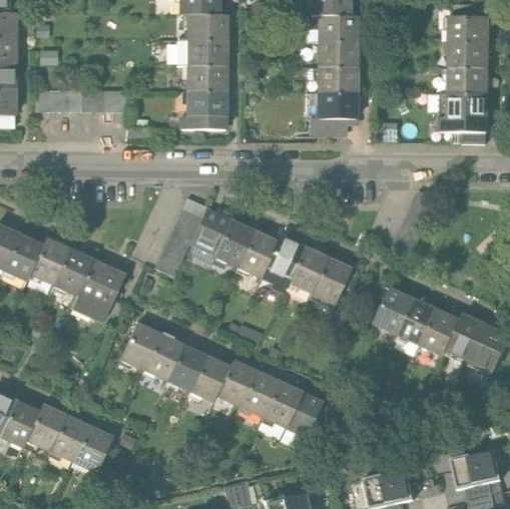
[(0,0),(0,12),(9,12),(9,0),(0,0)]
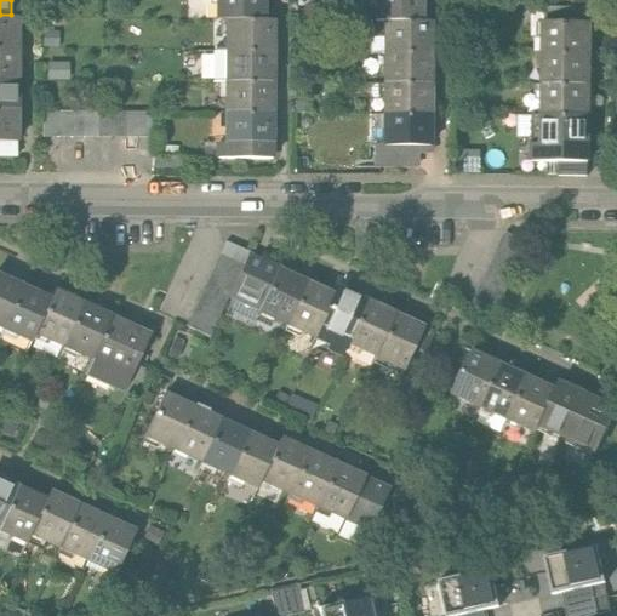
[(218,0),(220,15),(229,16),(270,16),(270,0),(218,0)]
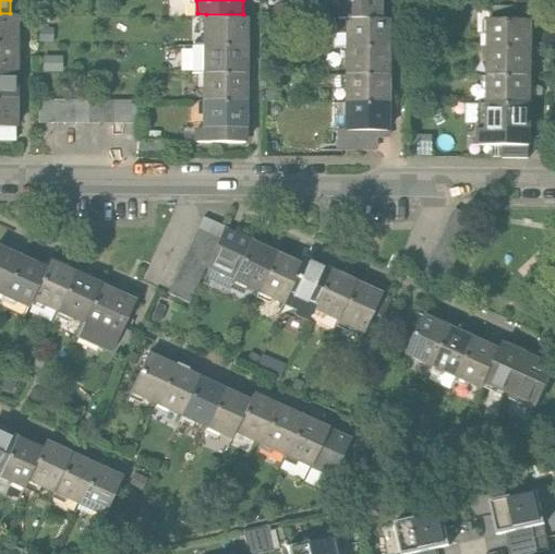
[(336,0),(336,15),(345,15),(383,15),(383,0),(336,0)]
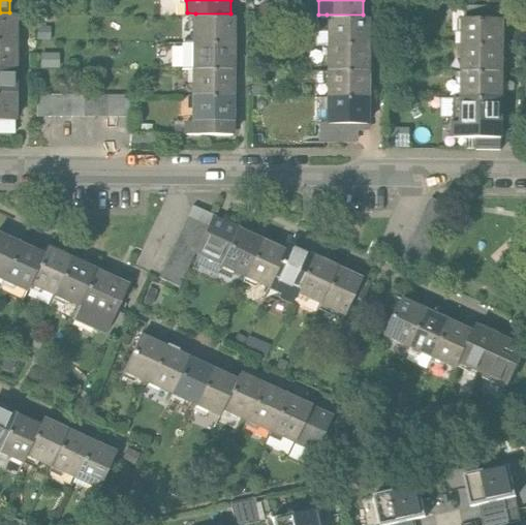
[(0,12),(0,39),(18,39),(19,12),(9,12),(0,12)]
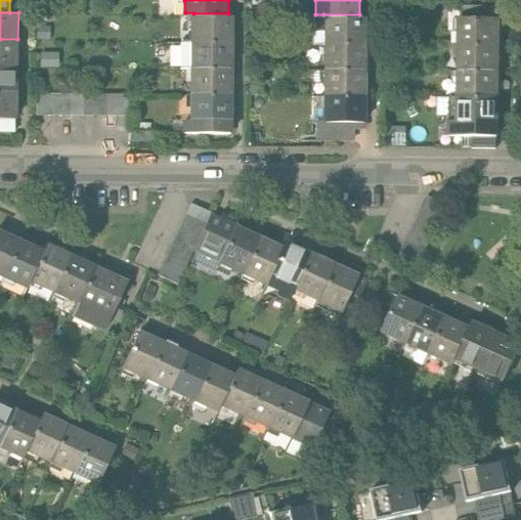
[(193,13),(192,39),(236,40),(236,13),(228,13),(193,13)]
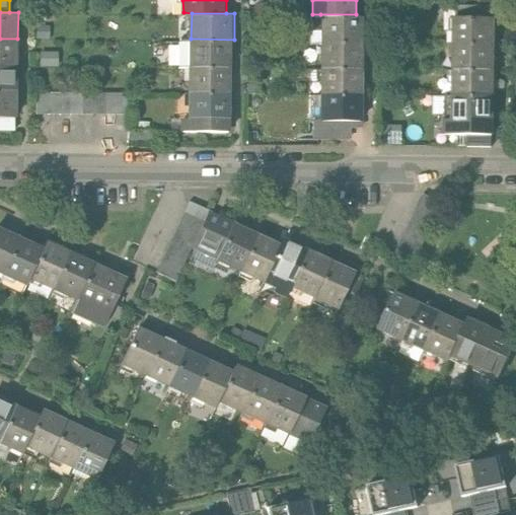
[(320,14),(320,40),(363,41),(364,14),(356,14),(320,14)]
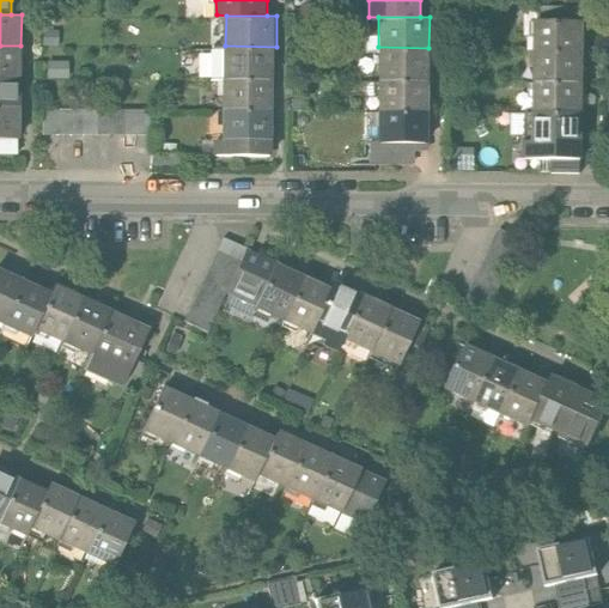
[(536,17),(535,48),(584,49),(584,18),(536,17)]
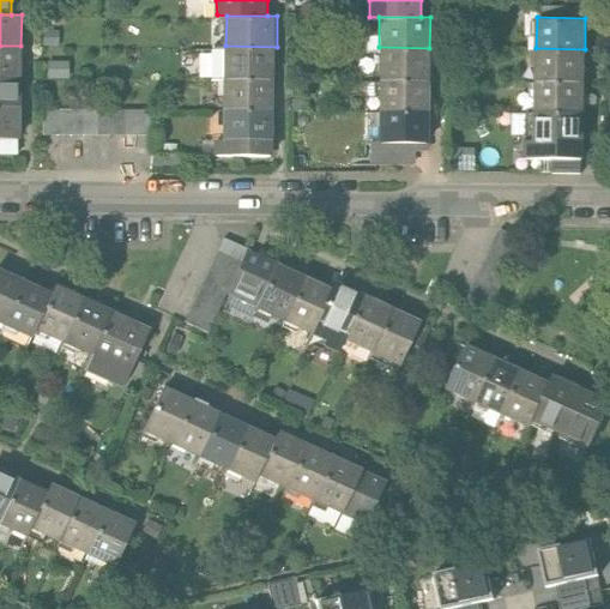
[(0,76),(20,77),(20,46),(0,46),(0,76)]
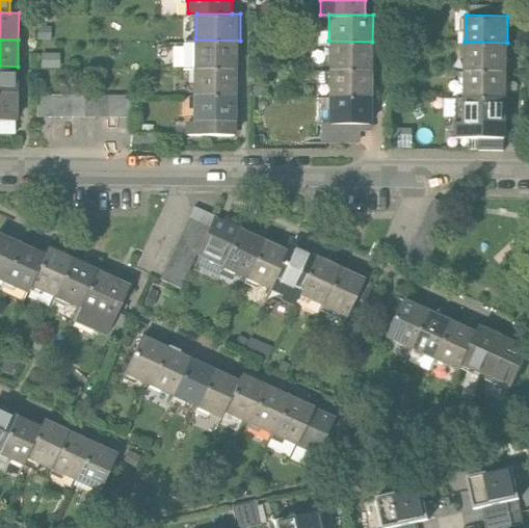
[(195,40),(195,67),(240,67),(240,41),(195,40)]
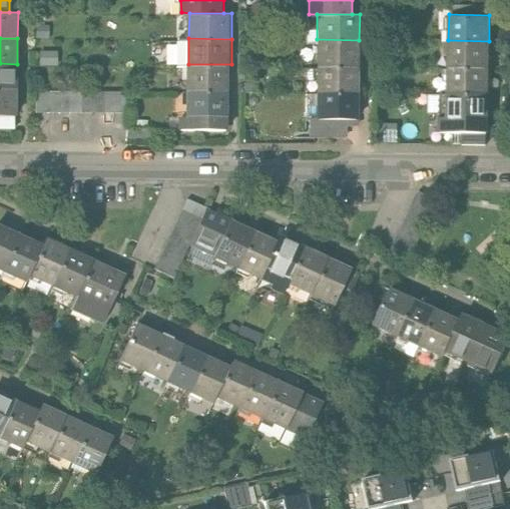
[(317,39),(316,65),(359,66),(359,40),(317,39)]
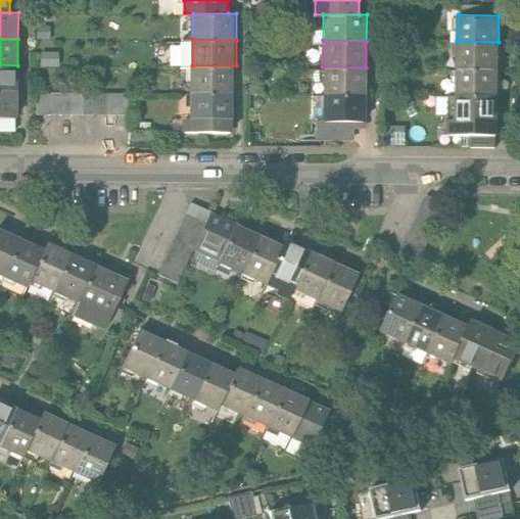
[(457,41),(457,67),(498,68),(499,42),(457,41)]
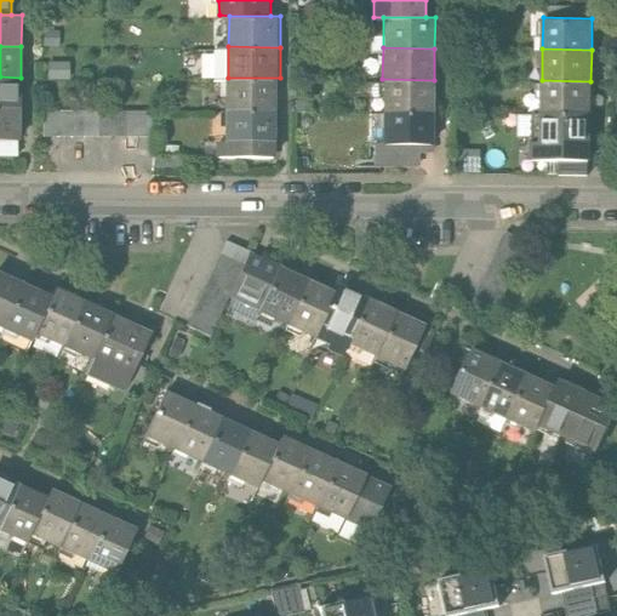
[(72,61),(52,61),(51,77),(72,78),(72,61)]
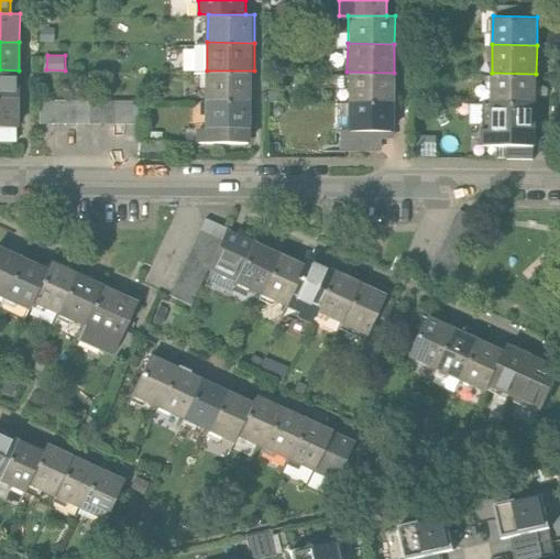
[(0,69),(0,98),(18,98),(19,70),(0,69)]
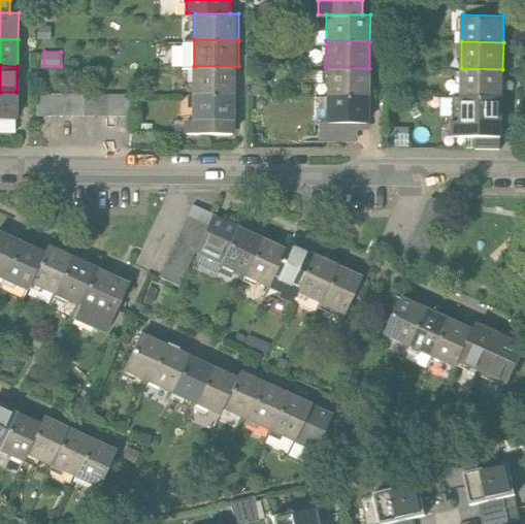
[(194,66),(194,93),(237,93),(238,66),(194,66)]
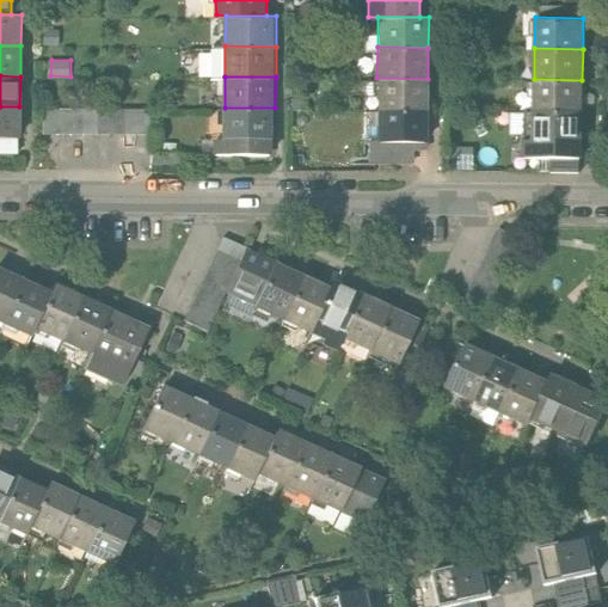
[(376,78),(376,109),(428,109),(428,79),(376,78)]
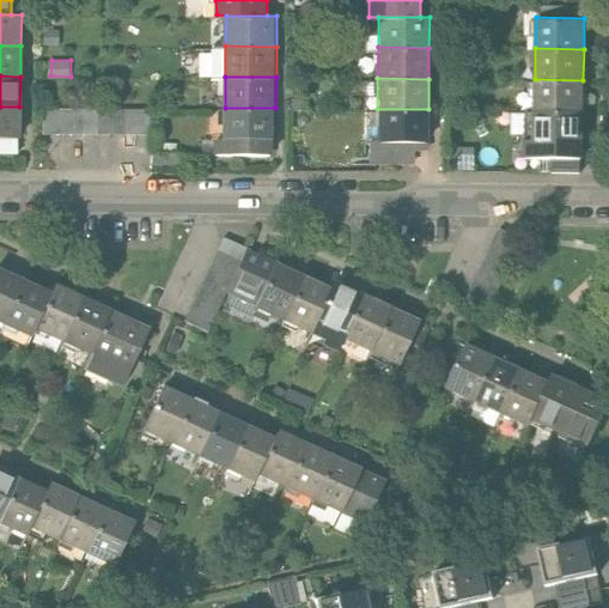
[(535,79),(534,110),(583,110),(583,80),(535,79)]
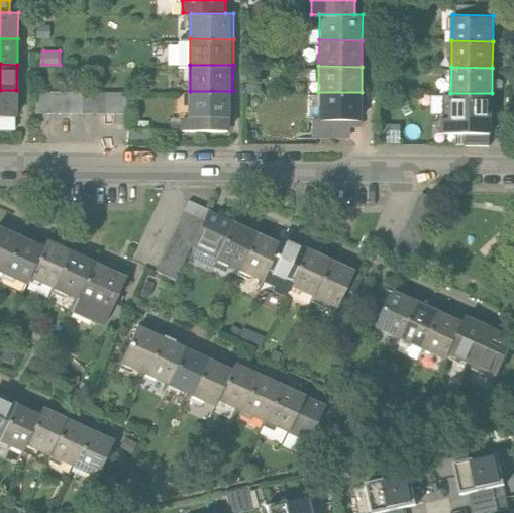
[(0,115),(16,116),(16,90),(0,90),(0,115)]
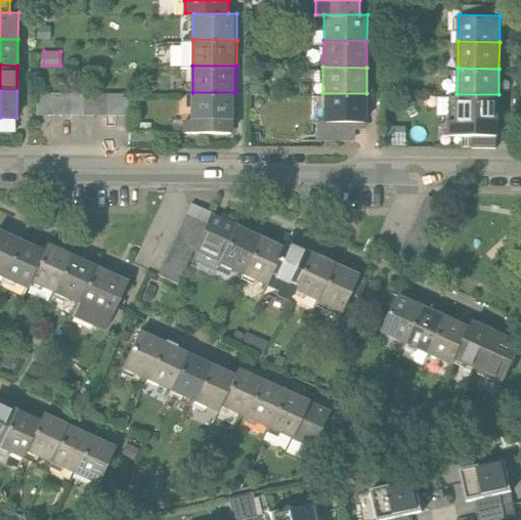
[(130,92),(39,92),(38,113),(130,113),(130,92)]
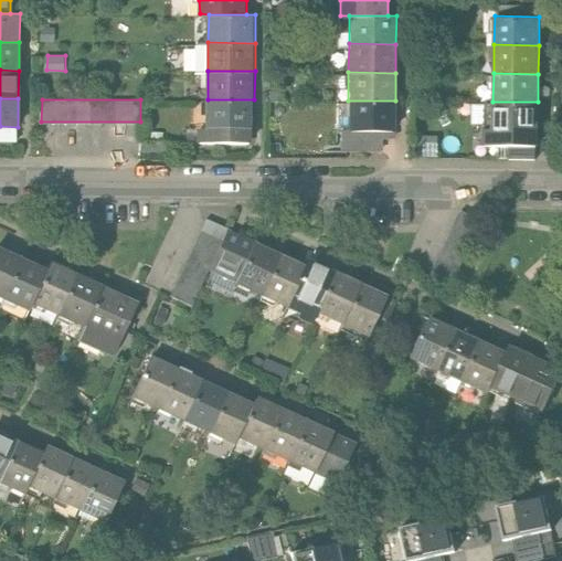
[(208,99),(207,127),(254,128),(254,99),(208,99)]
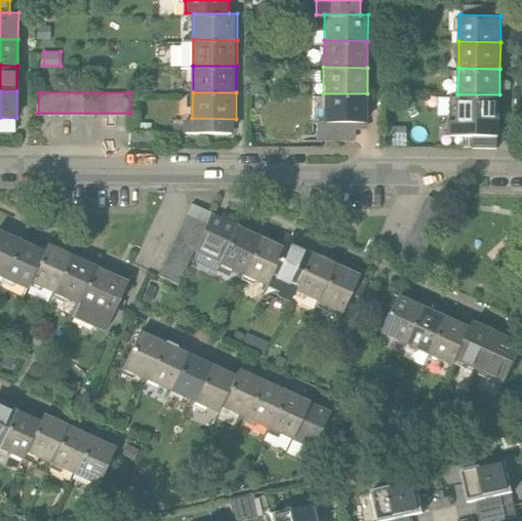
[(323,93),(323,120),(366,120),(367,93),(323,93)]
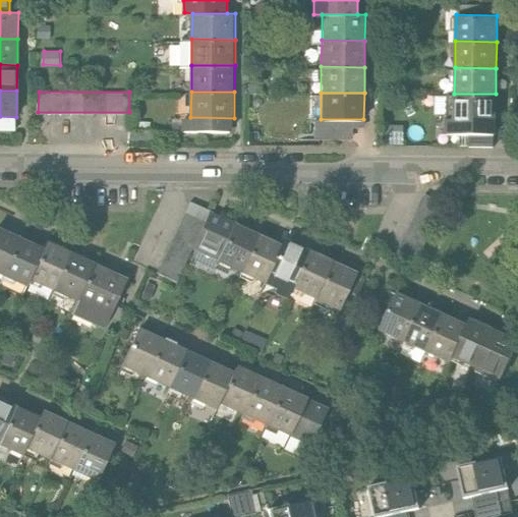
[(454,94),(454,119),(495,120),(496,94),(454,94)]
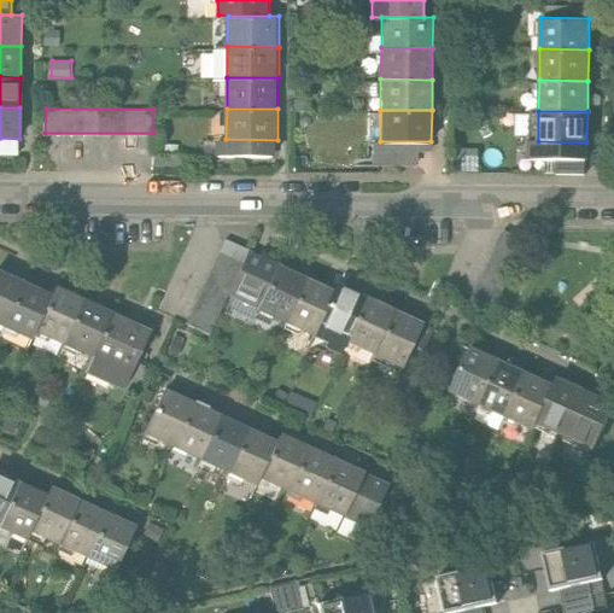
[(0,152),(18,152),(19,139),(0,138),(0,152)]
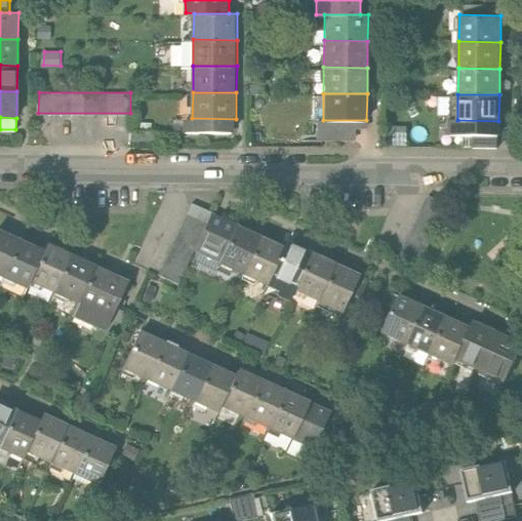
[(187,118),(187,130),(236,130),(236,119),(192,118),(187,118)]
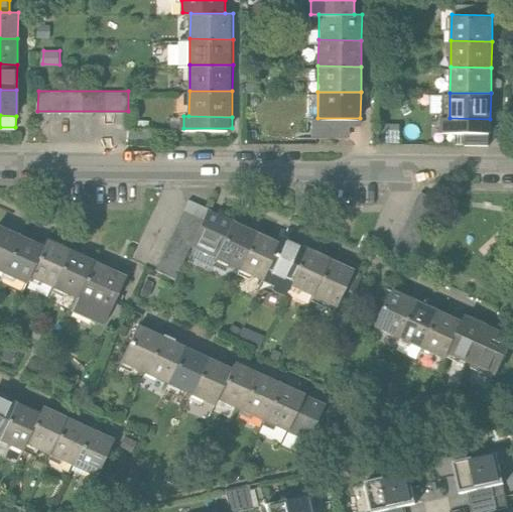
[(317,118),(312,118),(312,137),(347,138),(347,125),(360,125),(360,118),(317,118)]
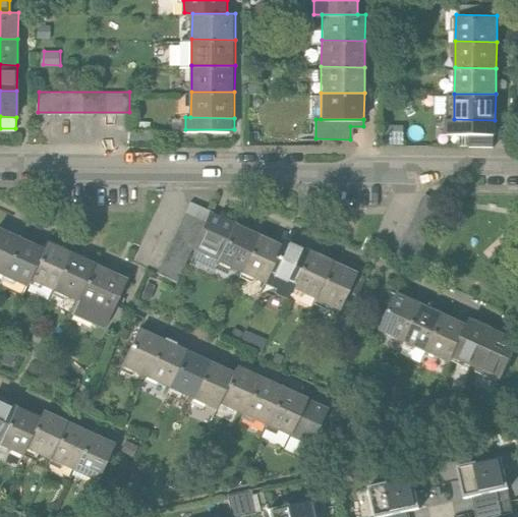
[(454,119),(449,119),(449,132),(469,133),(469,144),(494,145),(495,120),(454,119)]
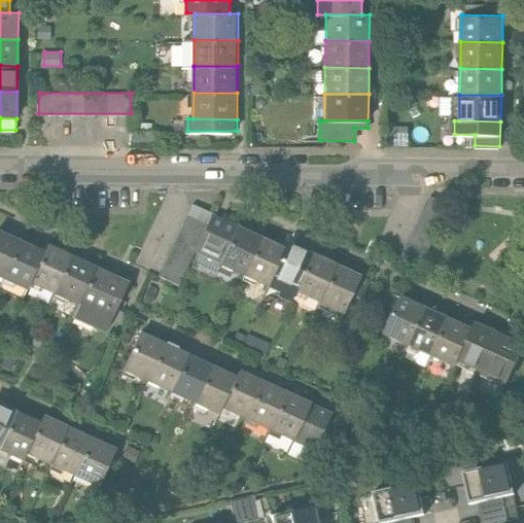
[(156,131),(131,131),(131,144),(156,144),(156,131)]
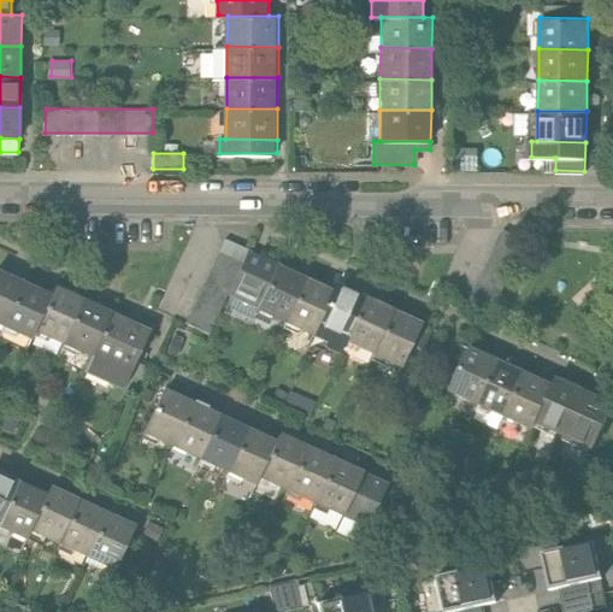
[(249,249),(225,237),(187,322),(210,333),(229,292),(249,249)]
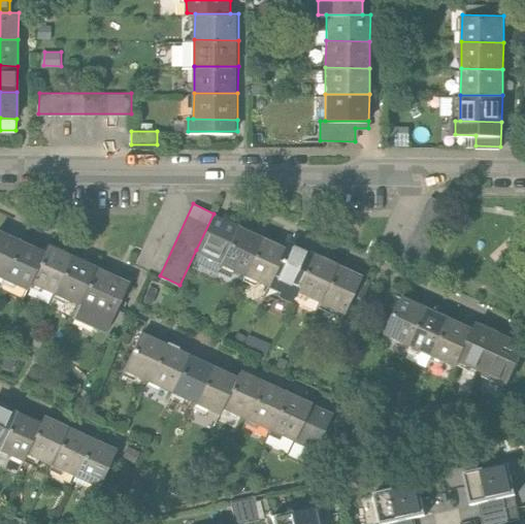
[(262,235),(214,214),(196,250),(245,272),(262,235)]
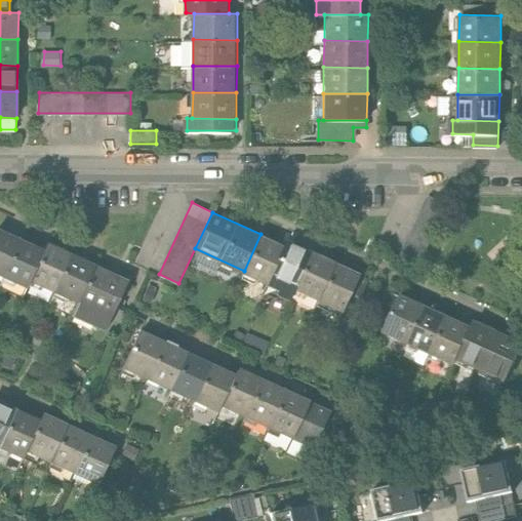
[(21,241),(0,231),(0,277),(2,279),(21,241)]
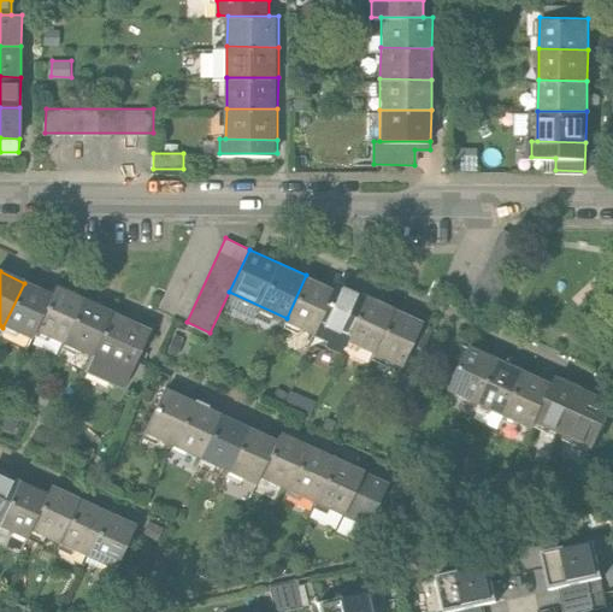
[(335,289),(306,275),(287,318),(316,331),(318,327),(335,289)]
